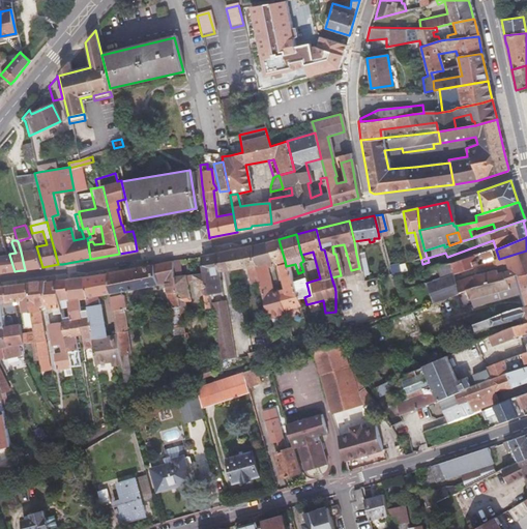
[(251,245),(258,282),(267,315),(284,311),(279,291),(272,292),(265,263),(271,262),(264,242),(251,245)]
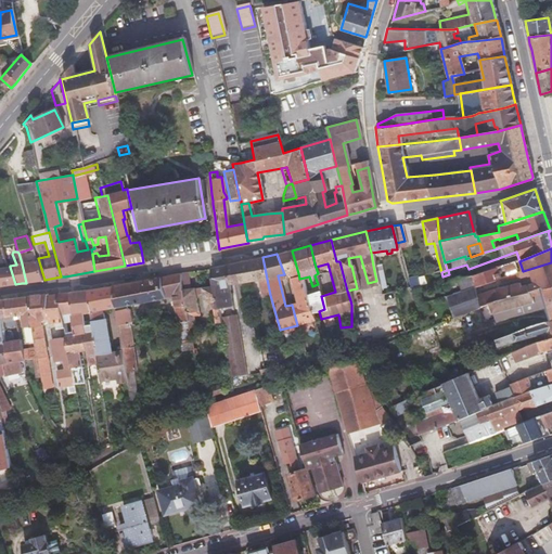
[(240,262),(243,282),(256,279),(260,297),(270,295),(262,257),(240,262)]
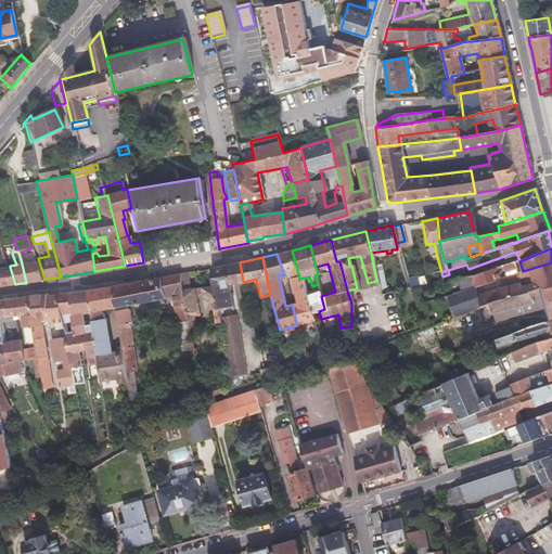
[(22,263),(26,283),(41,281),(36,261),(22,263)]
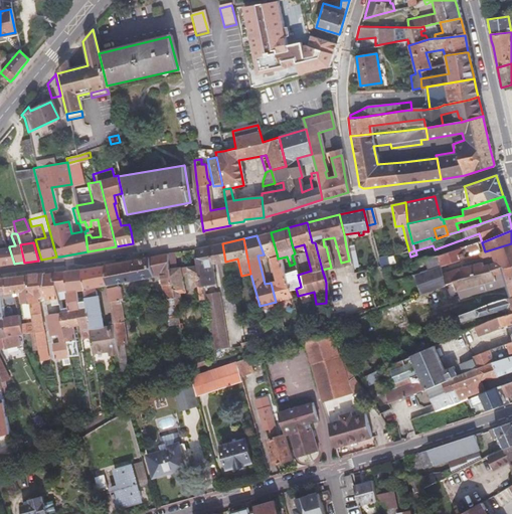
[(198,266),(201,286),(214,284),(211,264),(225,262),(222,243),(195,248),(198,266)]
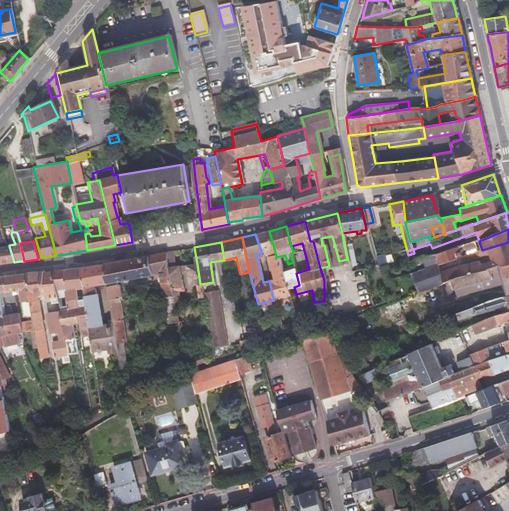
[(441,284),(508,263),(508,242),(482,250),(475,252),(476,256),(477,258),(482,257),(483,260),(490,259),(491,262),(480,264),(479,262),(458,266),(438,273),(441,284)]
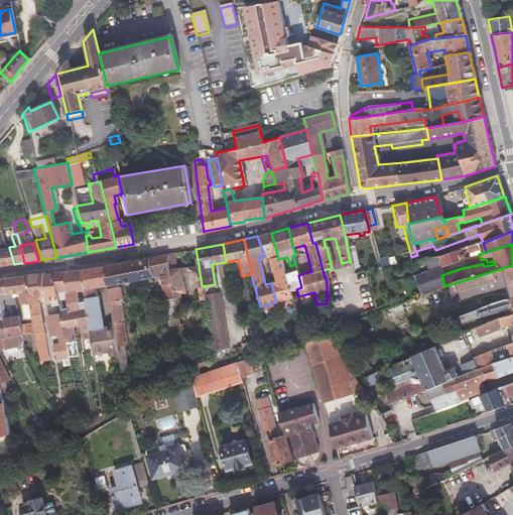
[(479,250),(477,245),(464,248),(465,252),(468,251),(469,253),(479,250)]
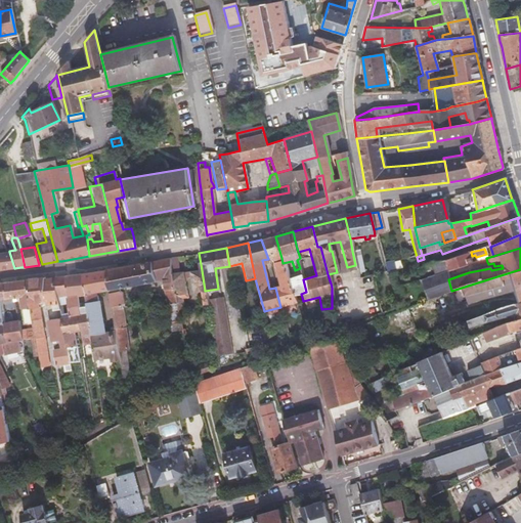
[(357,250),(352,251),(355,265),(357,272),(362,271),(357,250)]
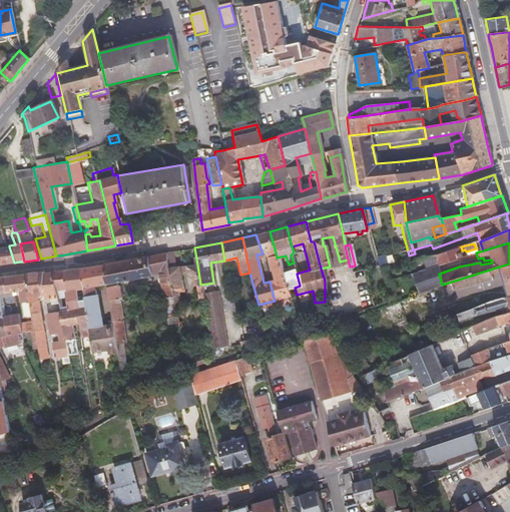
[(0,265),(14,263),(9,246),(5,246),(0,246),(0,265)]
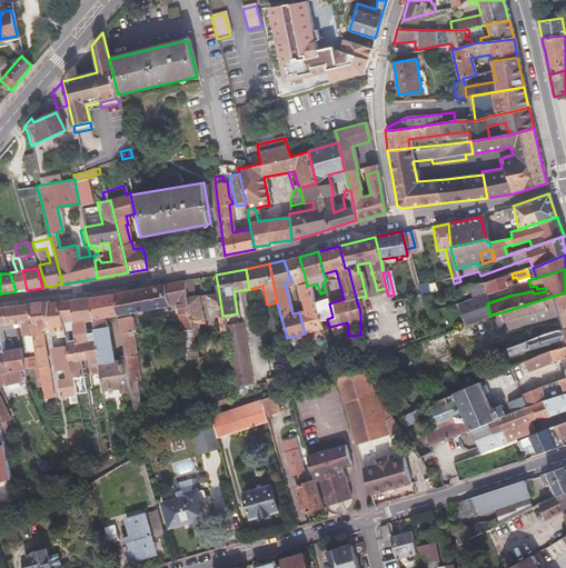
[(487,294),(510,286),(507,276),(468,287),(470,295),(486,291),(487,294)]
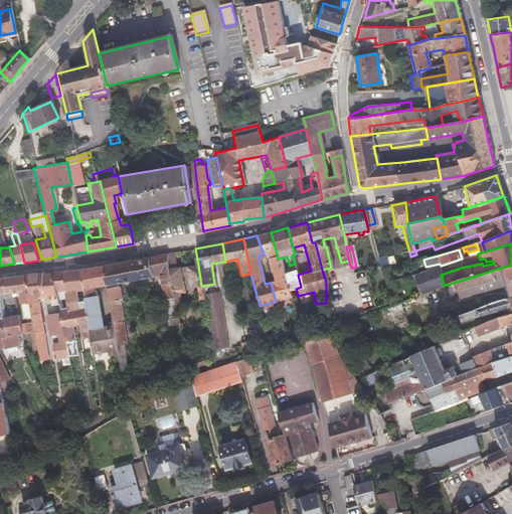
[(271,283),(276,302),(289,298),(288,291),(283,274),(278,259),(277,253),(269,255),(276,281),(271,283)]
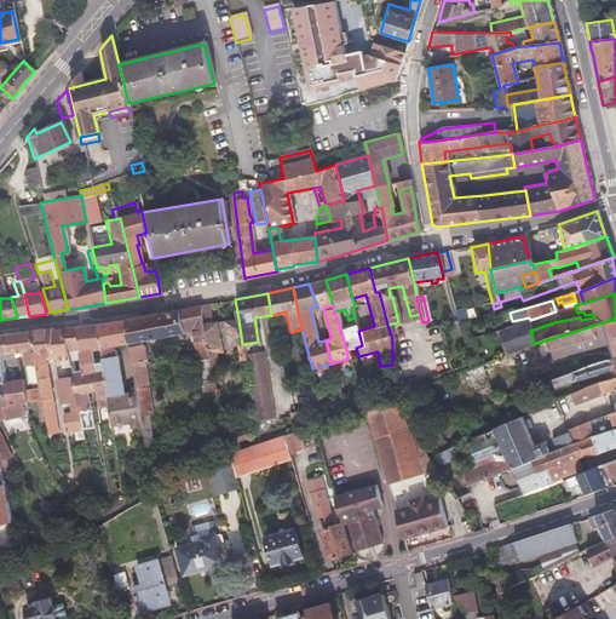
[(558,316),(576,310),(575,305),(556,311),(558,316)]
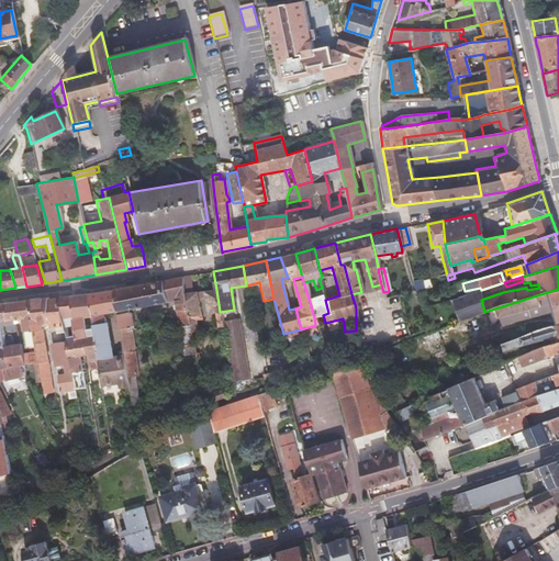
[(187,352),(194,351),(191,331),(185,293),(181,278),(160,281),(165,302),(174,301),(178,327),(181,327),(187,352)]
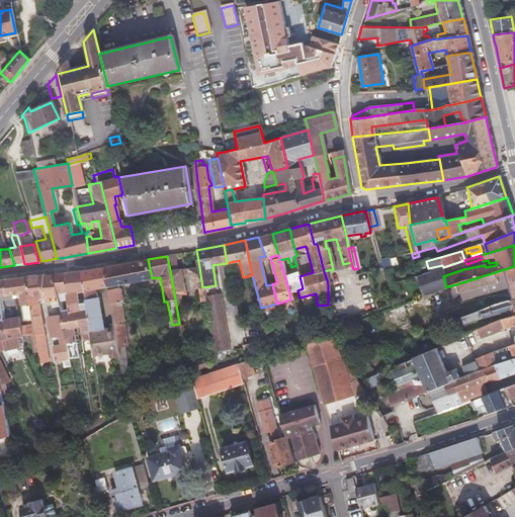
[(123,389),(123,393),(132,389),(123,345),(126,345),(119,302),(122,300),(120,289),(117,287),(116,284),(150,279),(152,278),(148,259),(143,260),(135,262),(104,267),(111,311),(113,327),(117,352),(123,389)]
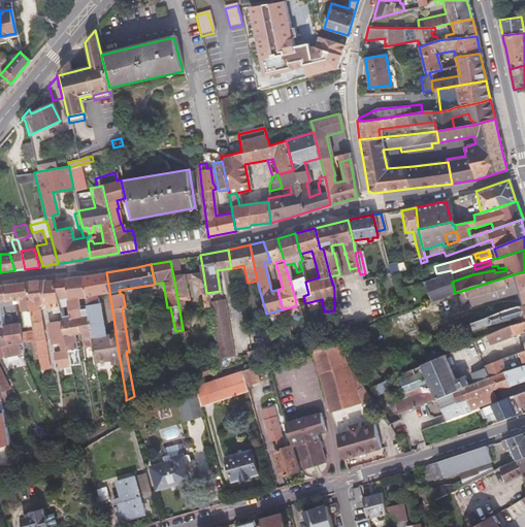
[(524,271),(455,293),(436,300),(440,311),(467,304),(486,299),(487,302),(516,294),(517,296),(520,296),(523,305),(524,304),(524,271)]
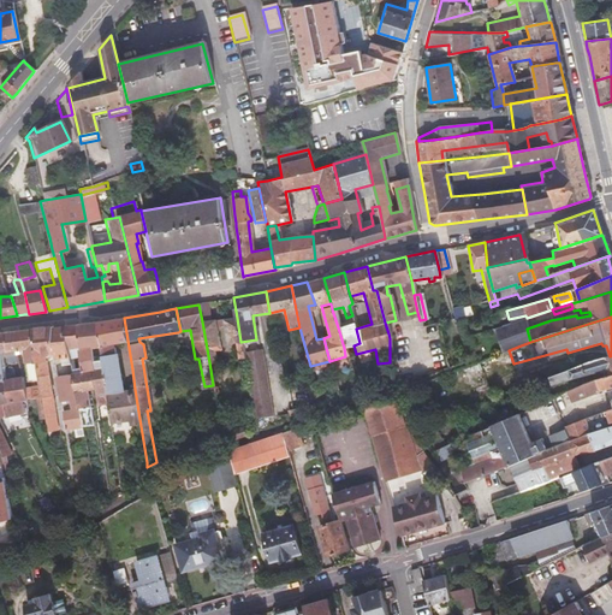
[(119,483),(149,479),(147,467),(147,462),(135,465),(134,455),(131,451),(128,421),(140,419),(135,389),(123,390),(119,372),(132,370),(124,318),(95,323),(100,348),(102,368),(111,418),(119,483)]
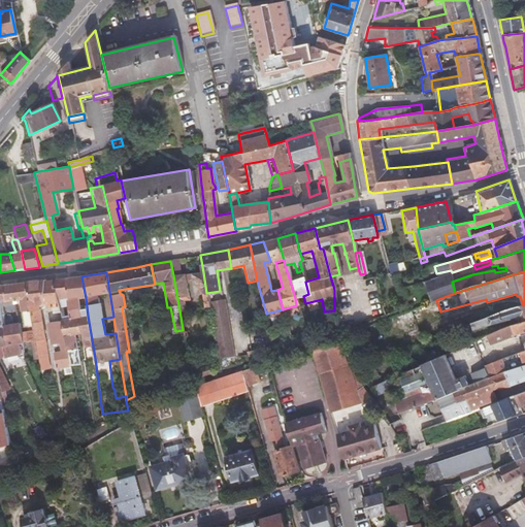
[(203,306),(208,306),(208,302),(206,293),(203,272),(192,274),(196,295),(201,294),(203,306)]
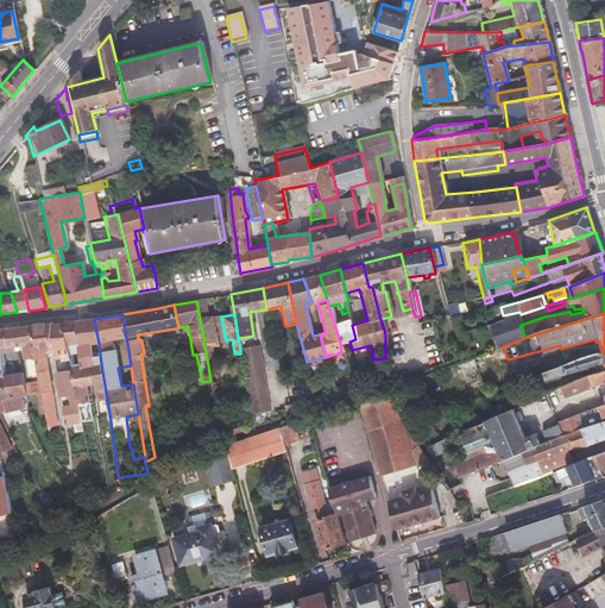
[(517,315),(486,326),(493,350),(503,346),(524,338),(521,325),(517,315)]
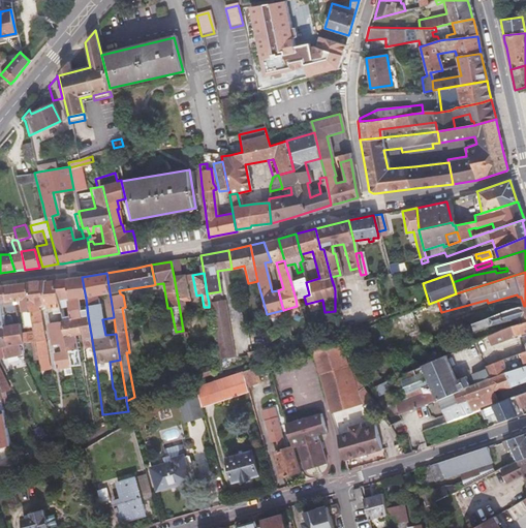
[(174,276),(180,311),(185,310),(183,301),(190,301),(185,275),(174,276)]
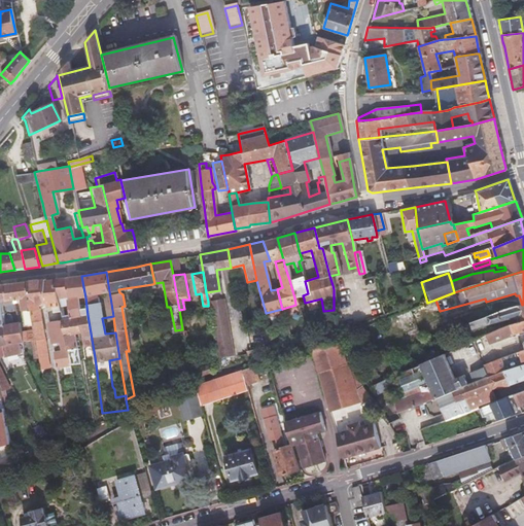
[(85,297),(81,276),(65,278),(67,296),(68,309),(75,309),(74,299),(85,297)]
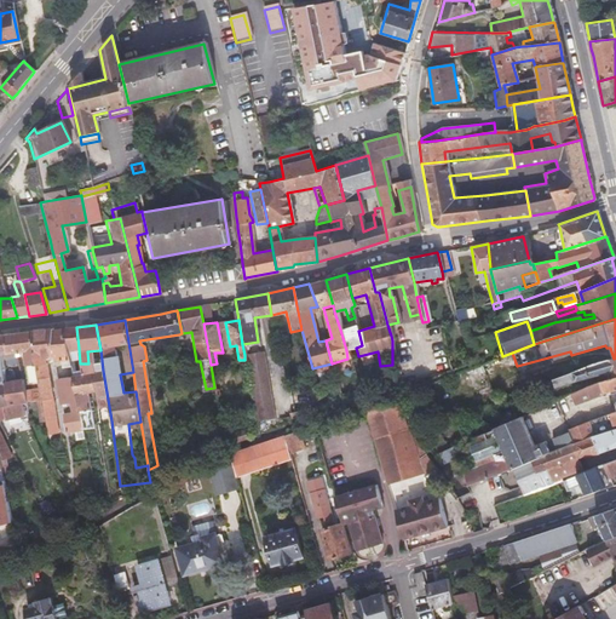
[(340,330),(346,350),(356,348),(362,345),(358,331),(356,325),(340,330)]
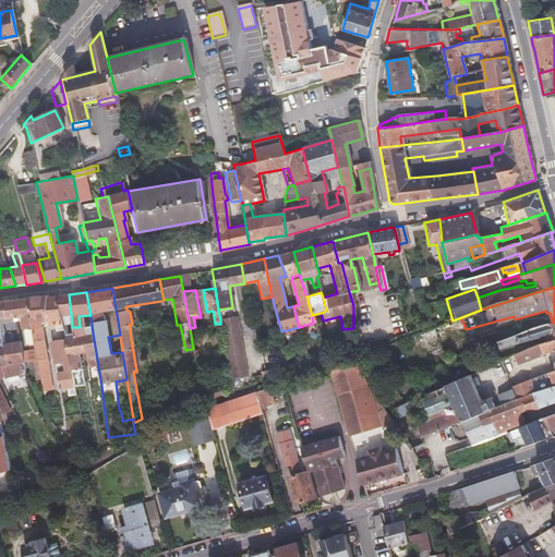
[(71,314),(69,294),(69,293),(57,294),(57,295),(61,316),(71,314)]
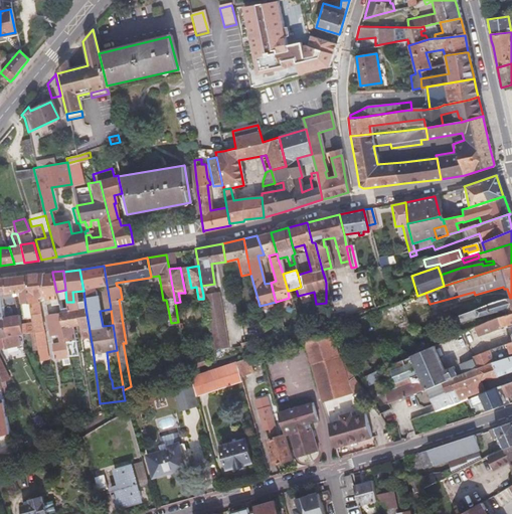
[(35,341),(36,342),(38,342),(37,331),(42,330),(37,297),(43,296),(44,300),(57,299),(56,292),(52,273),(43,275),(42,274),(25,276),(29,303),(32,322),(34,332),(35,341)]
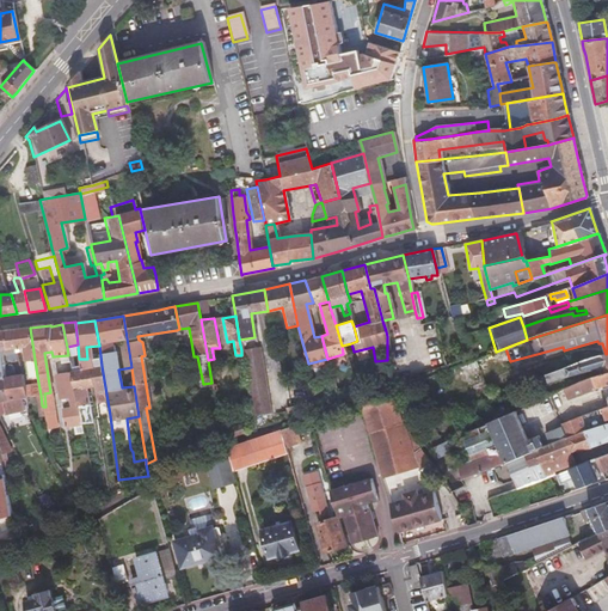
[(35,360),(30,328),(6,330),(4,330),(5,349),(12,349),(23,347),(25,361),(35,360)]
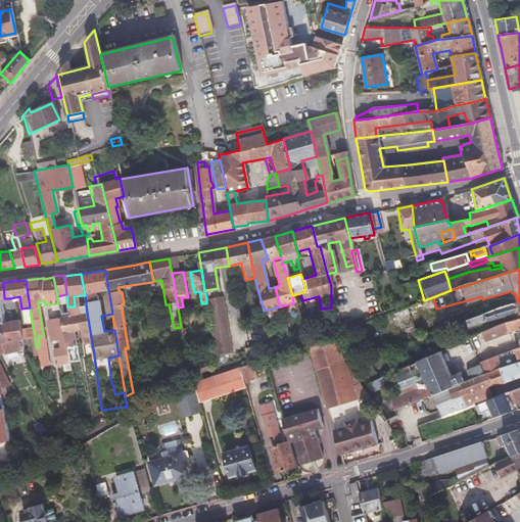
[(396,306),(391,289),(386,291),(389,299),(386,300),(389,310),(396,306)]
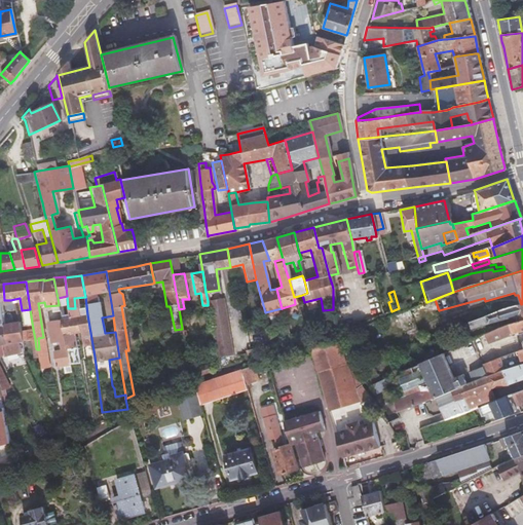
[(222,298),(208,301),(208,305),(218,358),(232,355),(222,298)]
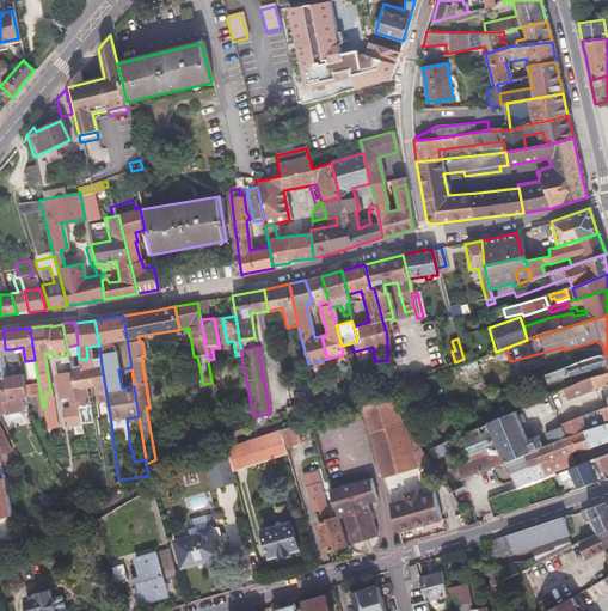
[(565,368),(585,361),(583,352),(562,359),(565,368)]
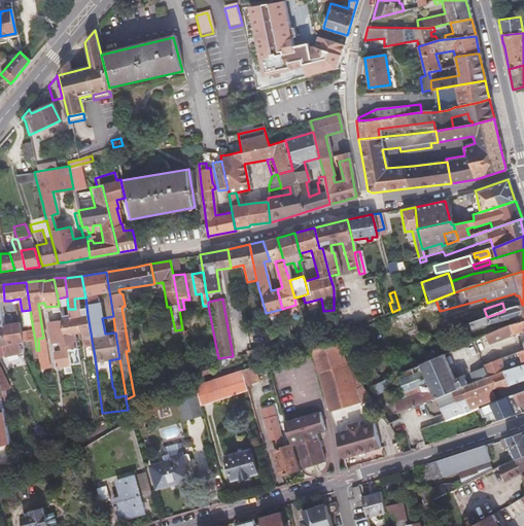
[(473,322),(468,324),(470,329),(518,316),(520,322),(523,321),(523,304),(522,305),(504,311),(487,317),(477,321),(473,322)]
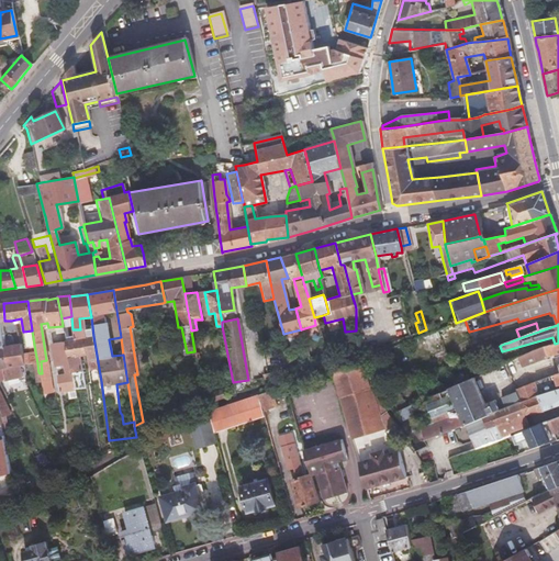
[(509,343),(520,338),(516,329),(505,334),(509,343)]
